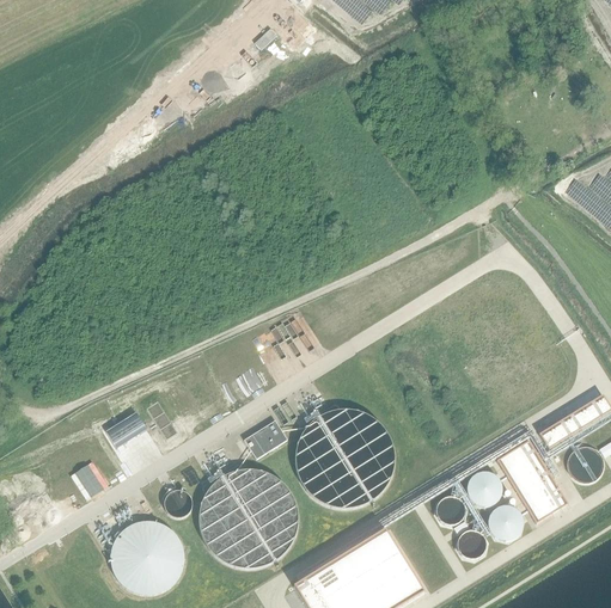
[(441,298),(429,304),(435,313),(446,307),(441,298)]
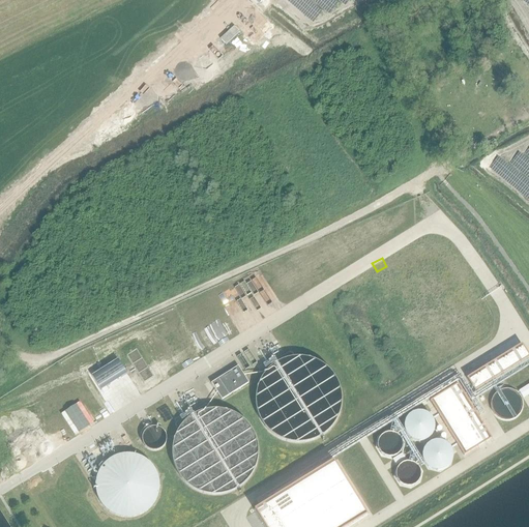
[(235,283),(240,295),(283,276),(276,263),(273,264),(271,259),(234,275),(237,282),(235,283)]
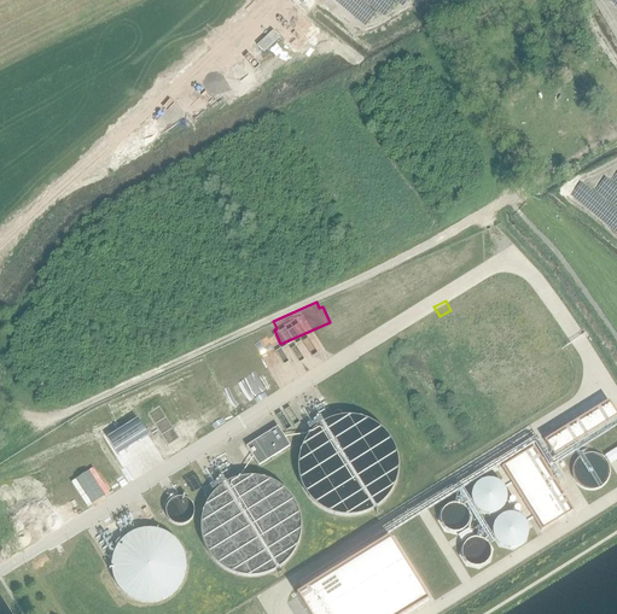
[(263,335),(269,348),(277,344),(271,332),(263,335)]
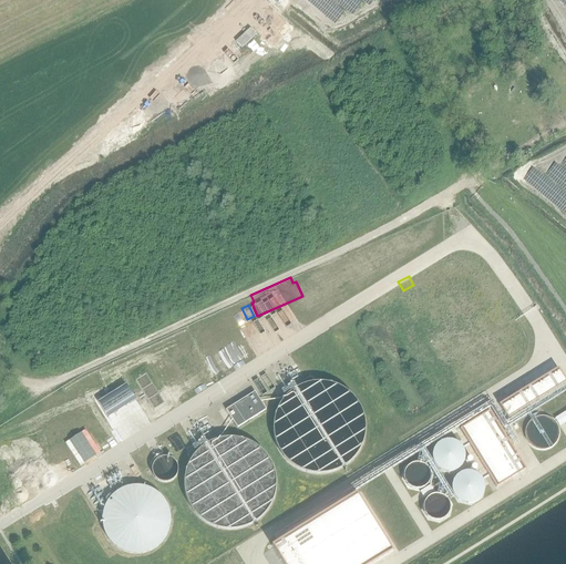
[(438,320),(448,313),(444,307),(433,315),(438,320)]
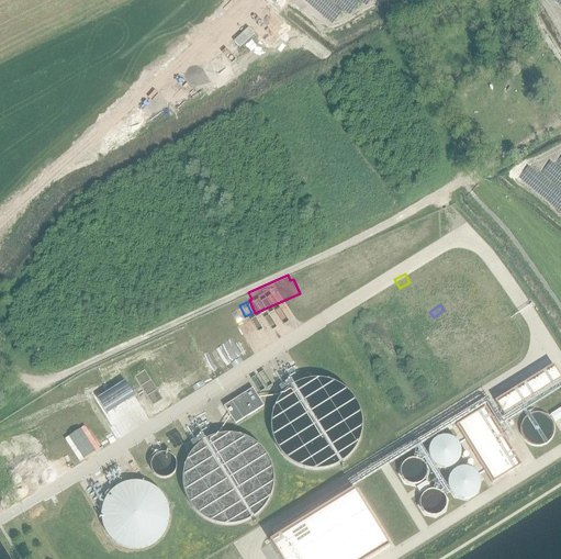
[(496,399),(504,413),(560,377),(560,372),(554,362),(496,399)]
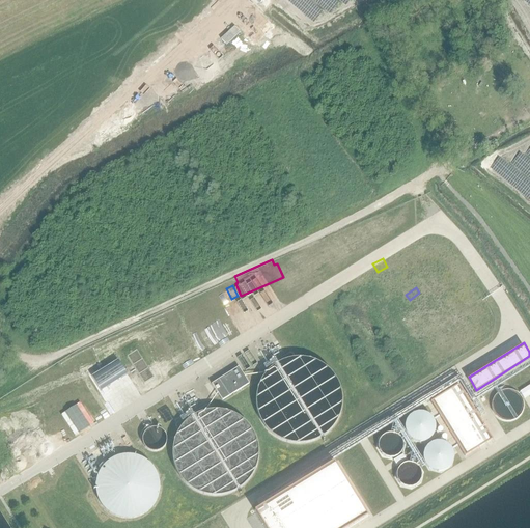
[(297,440),(306,439),(315,437),(324,433),(330,426),(336,419),(340,412),(342,403),(342,393),(340,385),(337,376),(331,368),(324,362),(315,358),(307,355),(298,355),(288,356),(279,360),(272,365),(266,371),(260,380),(257,390),(257,399),(258,410),(262,419),(269,427),(277,434),(286,438),(297,440)]
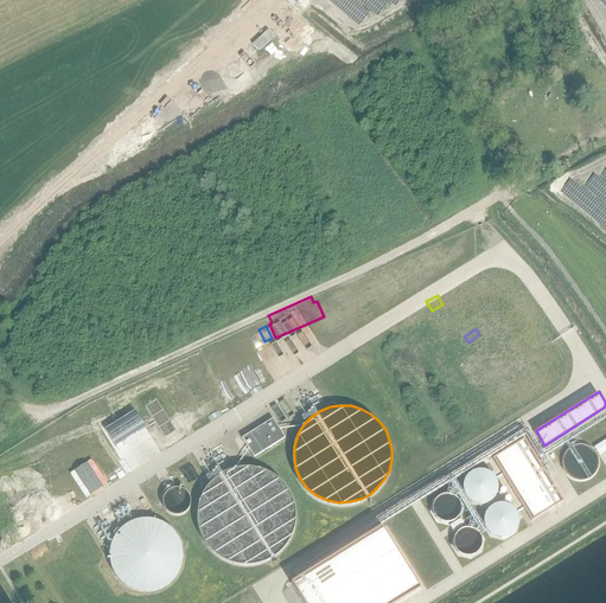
[(273,419),(243,440),(255,459),(286,438),(273,419)]
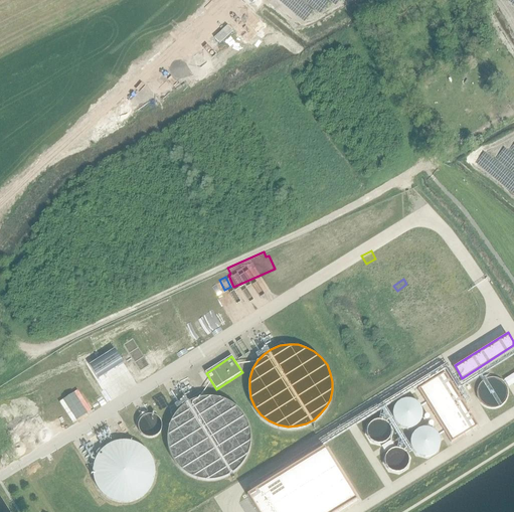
[(418,387),(452,441),(479,423),(446,370),(418,387)]
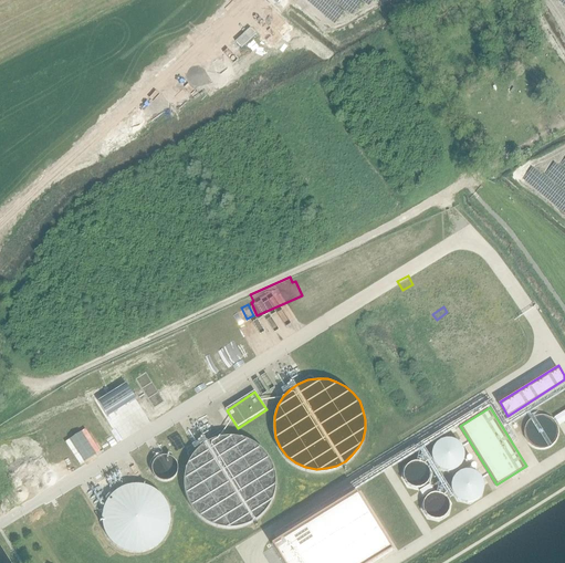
[(212,522),(222,525),(233,527),(243,524),(253,520),(262,513),(269,506),(273,497),(275,487),(275,476),(274,466),(270,457),(264,449),(257,442),(248,438),(238,436),(229,435),(219,436),(209,440),(201,446),(195,452),(189,461),(186,471),(185,481),(186,492),(190,502),(196,510),(203,518),(212,522)]
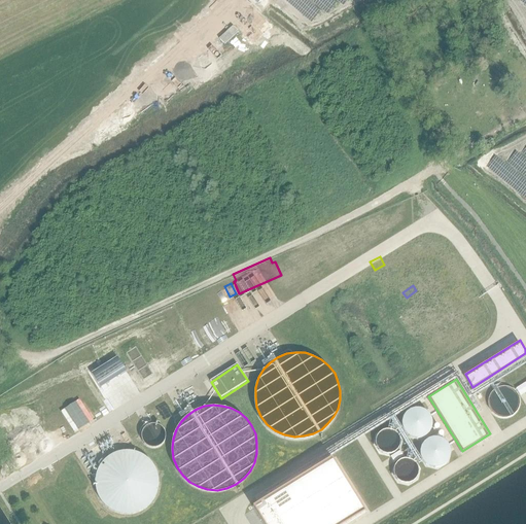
[(419,437),(425,434),(429,430),(431,426),(432,420),(431,415),(428,411),(424,408),(420,406),(415,406),(410,407),(406,410),(402,413),(401,418),(401,424),(404,429),(408,433),(413,435),(419,437)]
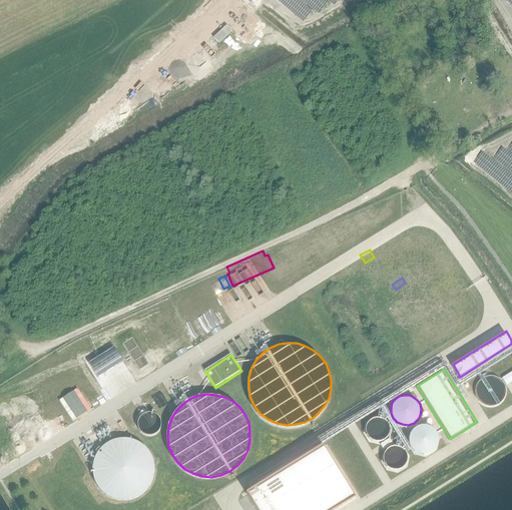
[(145,433),(150,434),(154,433),(158,431),(161,427),(162,422),(161,417),(158,413),(154,411),(150,410),(145,411),(141,413),(139,417),(138,422),(139,427),(141,430),(145,433)]
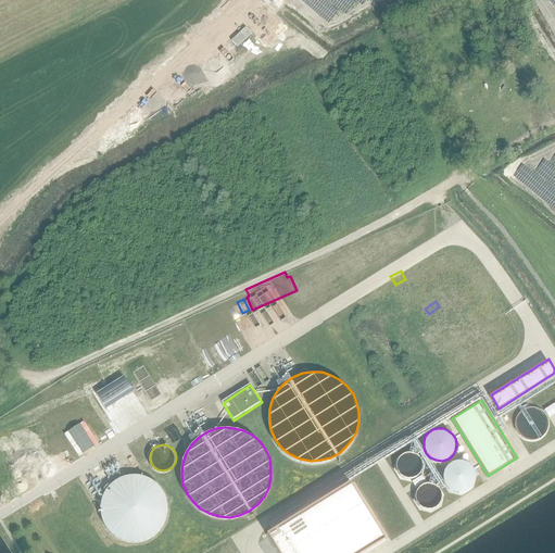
[(404,476),(408,477),(414,476),(418,473),(421,468),(423,464),(421,459),(418,454),(414,451),(410,451),(404,452),(400,454),(396,459),(396,464),(398,468),(400,473),(404,476)]
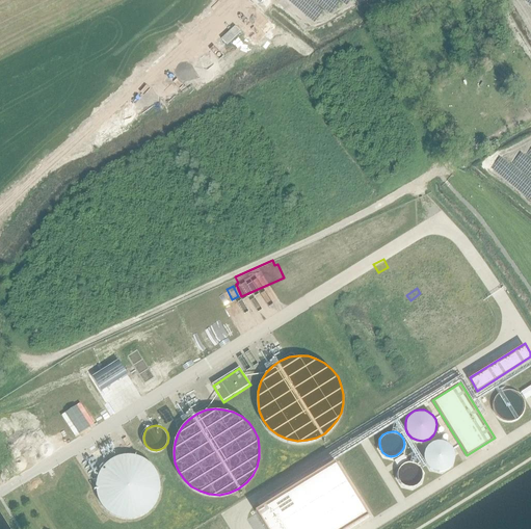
[(442,470),(448,468),(451,465),(454,459),(455,454),(454,449),(451,445),(447,441),(443,439),(437,439),(432,441),(428,443),(425,447),(424,452),(424,457),(426,464),(430,468),(435,470),(442,470)]
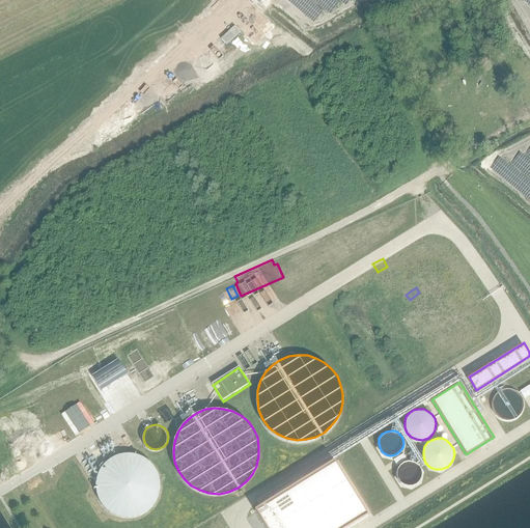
[(124,518),(134,518),(141,515),(148,510),(155,505),(159,498),(161,490),(161,481),(159,473),(155,466),(148,460),(141,455),(133,452),(123,452),(115,455),(108,460),(102,466),(98,473),(95,481),(95,490),(99,498),(103,505),(109,511),(116,516),(124,518)]
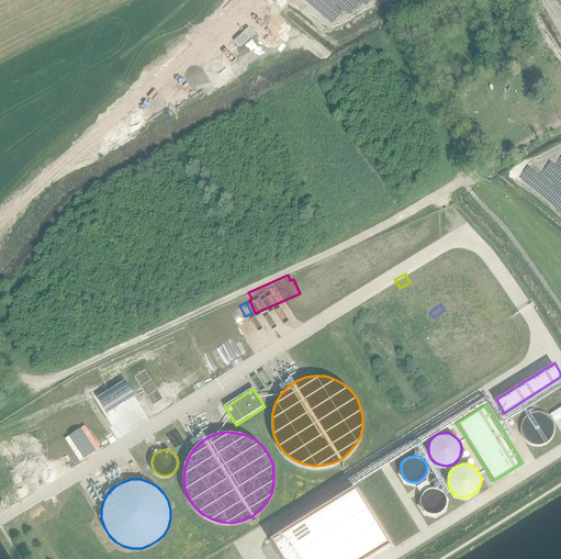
[(282,558),(363,558),(390,544),(355,487),(270,538),(282,558)]
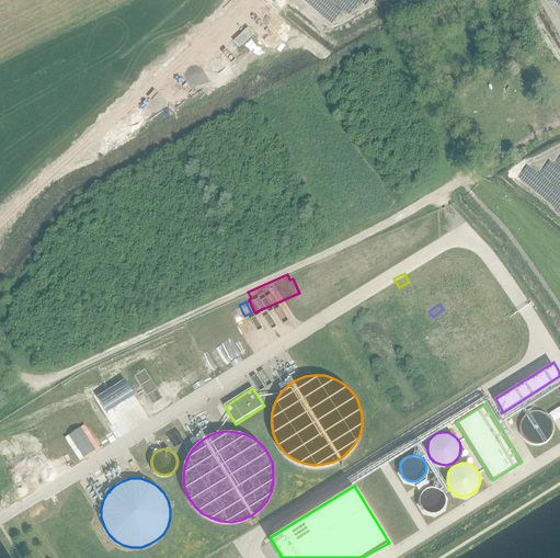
[(426,511),(432,512),(437,512),(442,509),(444,504),(445,499),(444,493),(442,490),(437,487),(432,486),(426,487),(422,490),(420,494),(419,499),(420,504),(423,509),(426,511)]
